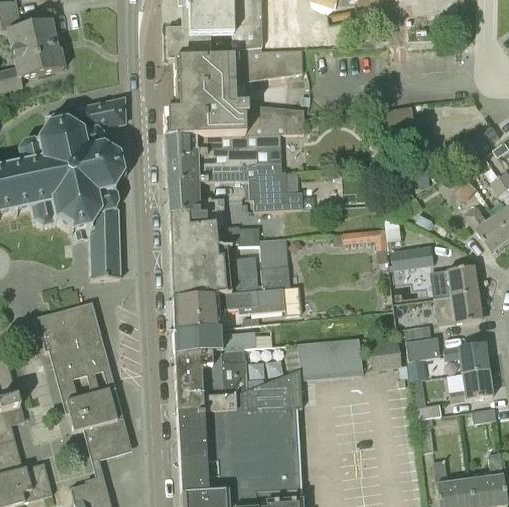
[(22,27),(19,13),(16,0),(12,0),(0,3),(0,30),(8,29),(16,67),(0,70),(0,92),(24,87),(22,77),(65,68),(61,48),(58,48),(52,20),(22,27)]
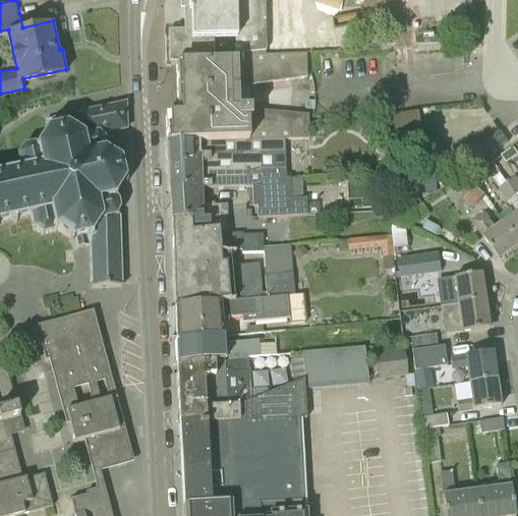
[(173,29),(172,61),(177,61),(178,61),(213,59),(213,53),(216,53),(216,36),(237,35),(238,51),(269,48),(269,46),(267,0),(192,0),(192,4),(187,4),(188,29),(173,29)]
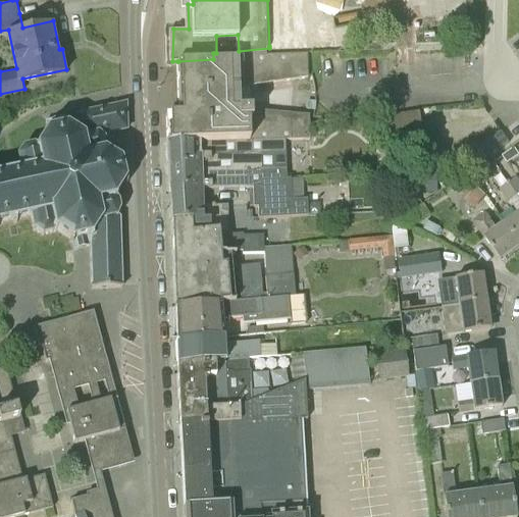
[(267,0),(269,46),(310,45),(308,0),(267,0)]
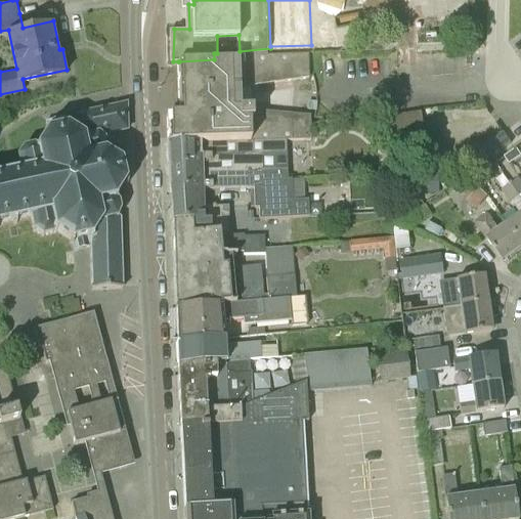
[(201,141),(289,137),(313,136),(312,113),(302,112),(255,106),(242,107),(242,83),(252,83),(311,74),(311,50),(270,52),(270,48),(240,51),(240,57),(217,59),(214,59),(179,61),(181,112),(169,112),(171,141),(201,141)]
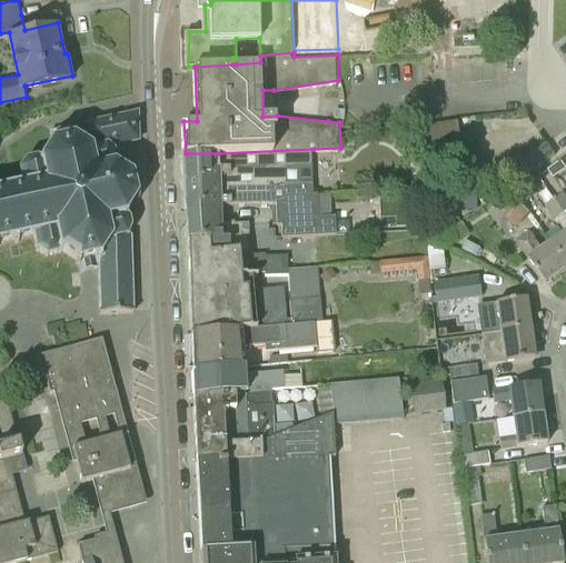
[(111,142),(140,137),(139,109),(83,121),(88,141),(76,132),(73,122),(57,127),(52,128),(55,139),(42,156),(39,153),(27,156),(21,167),(25,180),(0,186),(0,239),(36,232),(39,245),(48,252),(63,248),(80,258),(82,267),(101,262),(102,308),(133,308),(132,233),(130,232),(133,222),(132,214),(128,211),(140,193),(135,171),(120,161),(117,148),(111,142)]
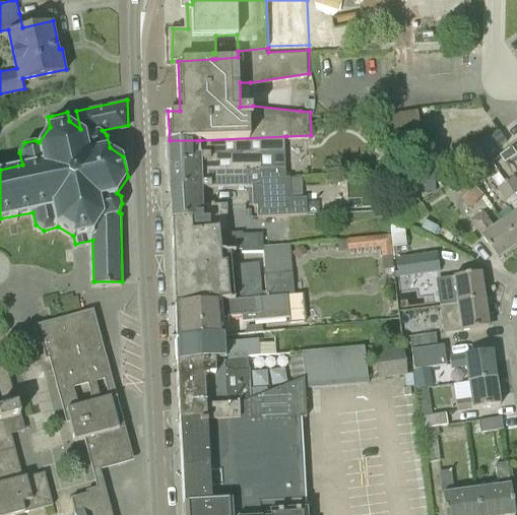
[(386,137),(422,133),(418,108),(383,112),(386,137)]
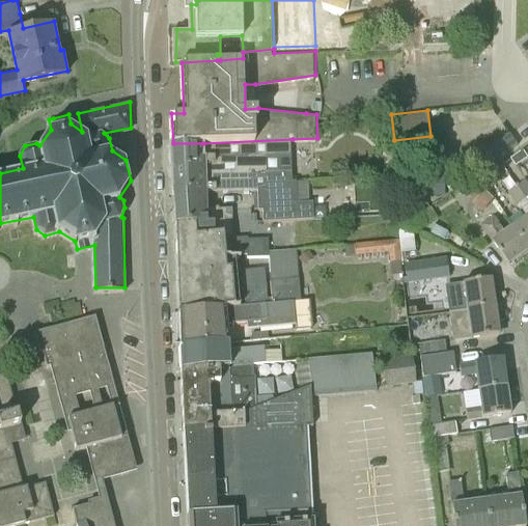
[(500,155),(520,141),(512,130),(493,144),(500,155)]
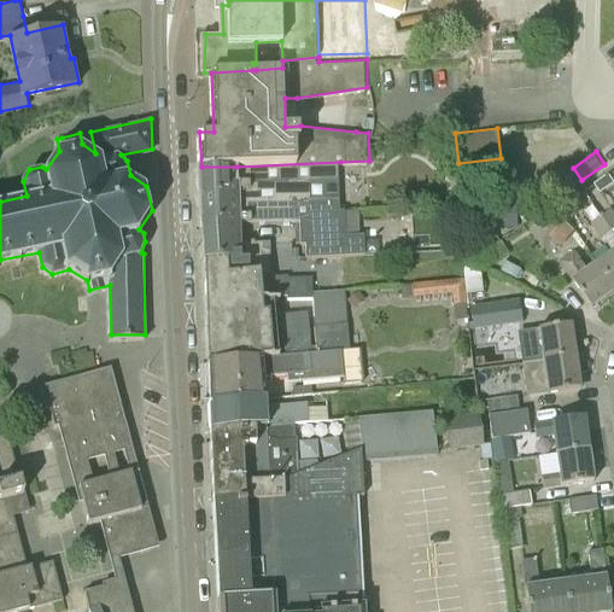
[(313,198),(341,196),(340,162),(237,167),(202,167),(203,193),(239,193),(239,199),(313,198)]
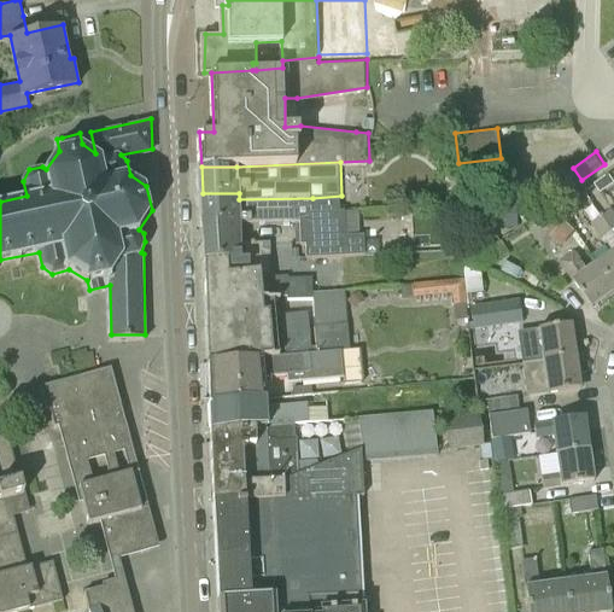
[(603,188),(604,188),(613,181),(613,170),(598,181),(603,188)]
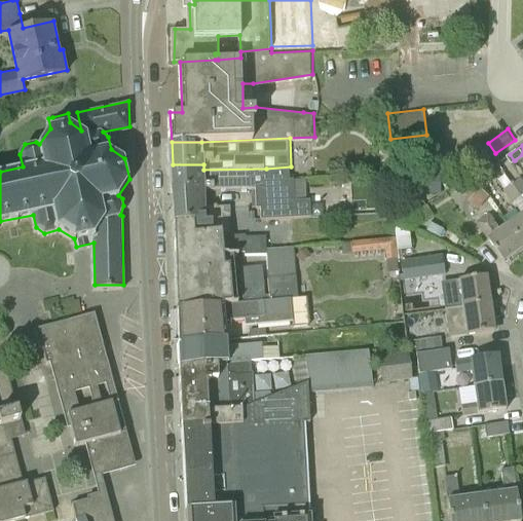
[(442,152),(431,153),(433,168),(443,166),(442,152)]
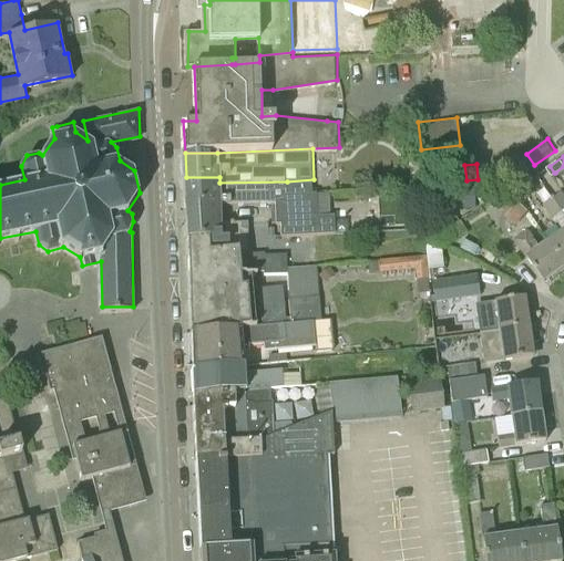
[(314,180),(287,182),(219,183),(219,177),(186,177),(187,209),(223,208),(222,200),(277,199),(278,220),(283,220),(284,234),(337,230),(337,213),(319,213),(318,190),(314,190),(314,180)]
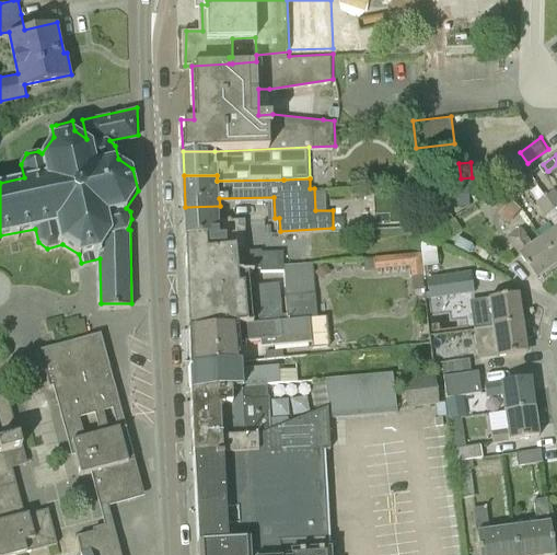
[(472,182),(459,183),(459,203),(472,201),(472,182)]
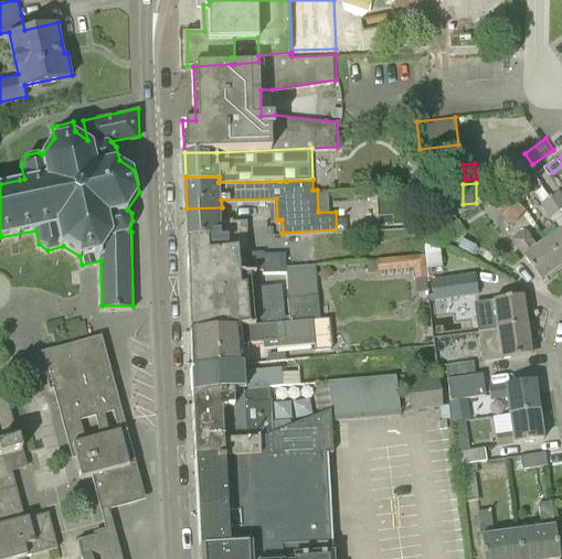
[(561,189),(552,194),(561,206),(561,189)]
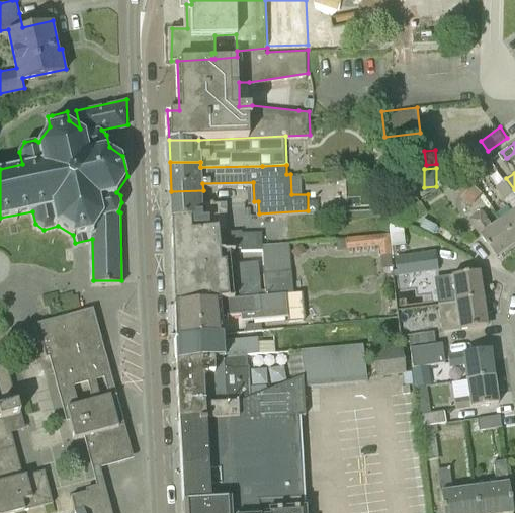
[(475,181),(466,175),(457,186),(465,193),(475,181)]
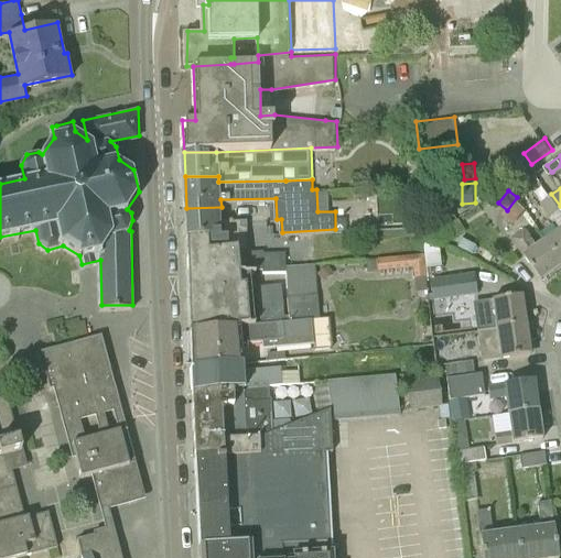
[(542,200),(552,214),(560,208),(560,206),(551,194),(542,200)]
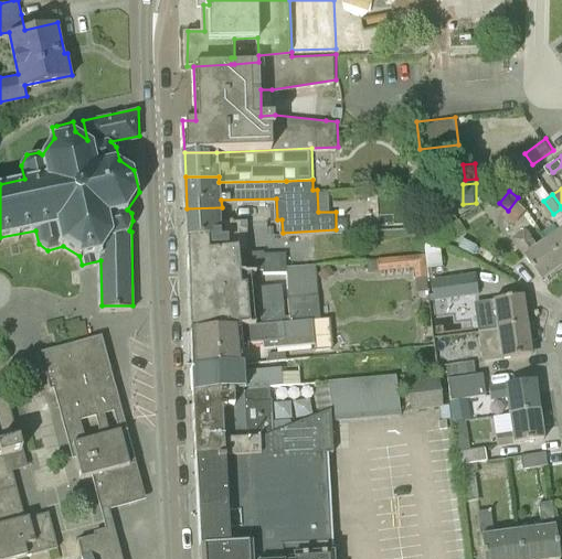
[(187,208),(189,238),(210,236),(210,248),(236,246),(240,271),(253,270),(288,269),(288,266),(288,249),(251,251),(248,218),(235,218),(235,216),(222,217),(222,207),(187,208)]
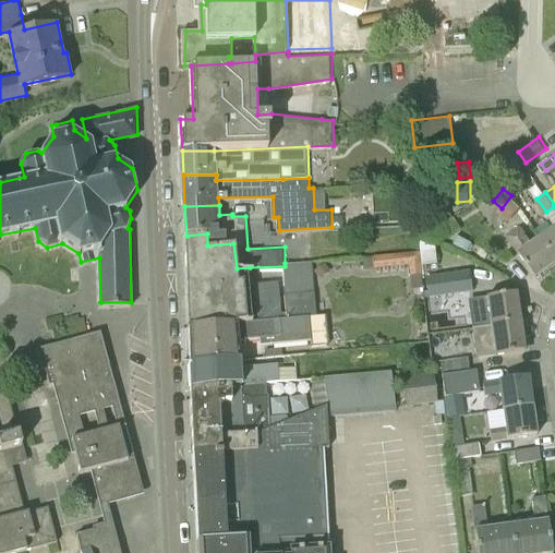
[(554,251),(543,236),(535,241),(522,224),(508,233),(538,275),(554,262),(554,251)]
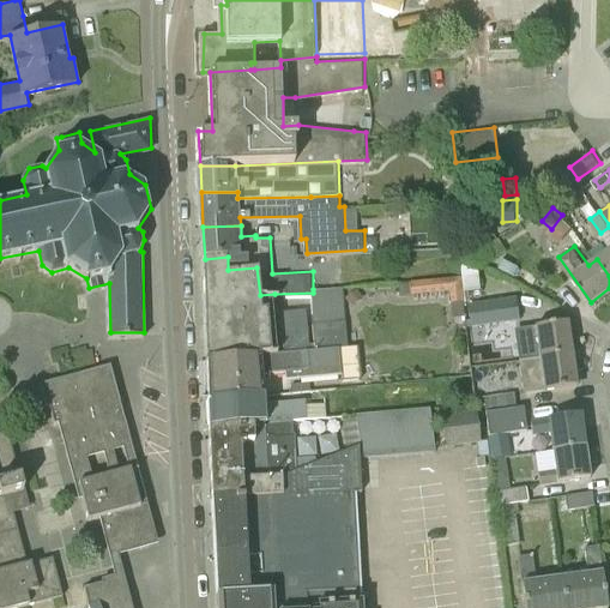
[(609,250),(597,259),(609,276),(609,250)]
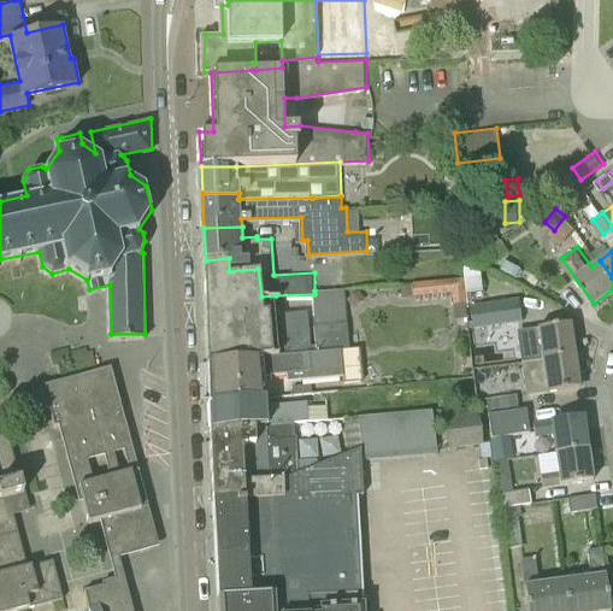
[(206,260),(208,359),(280,352),(276,295),(261,297),(258,269),(229,271),(229,258),(206,260)]
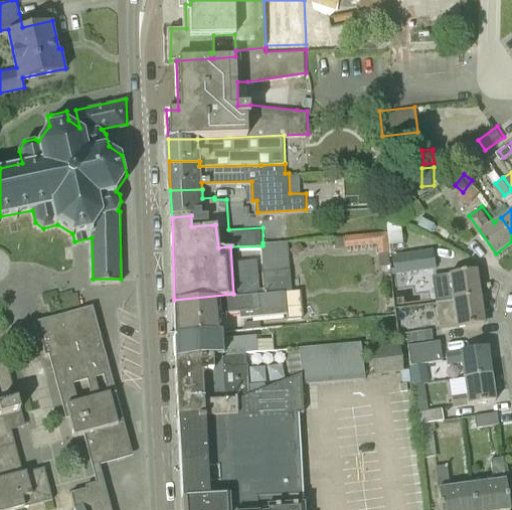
[(392,263),(390,243),(388,229),(337,234),(339,245),(379,241),(381,264),(392,263)]
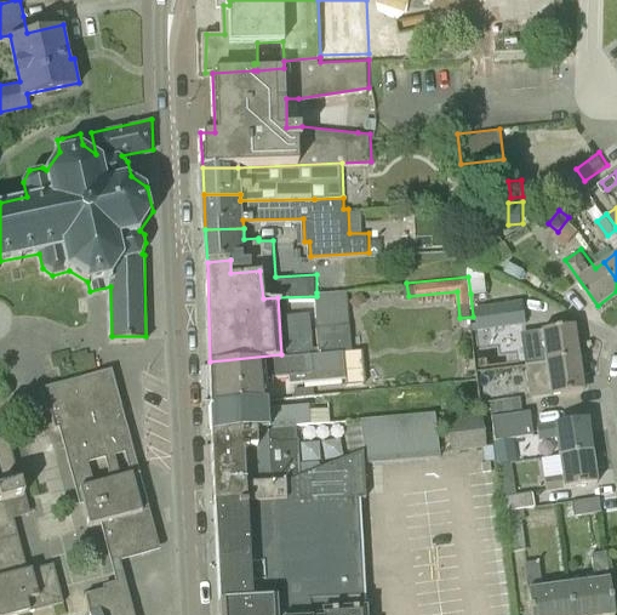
[(320,352),(353,349),(348,289),(316,292),(316,296),(320,352)]
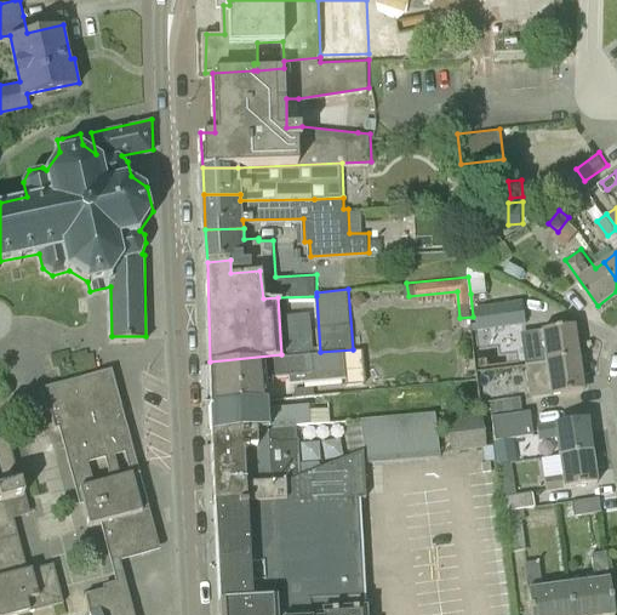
[(361,289),(350,297),(358,306),(369,297),(361,289)]
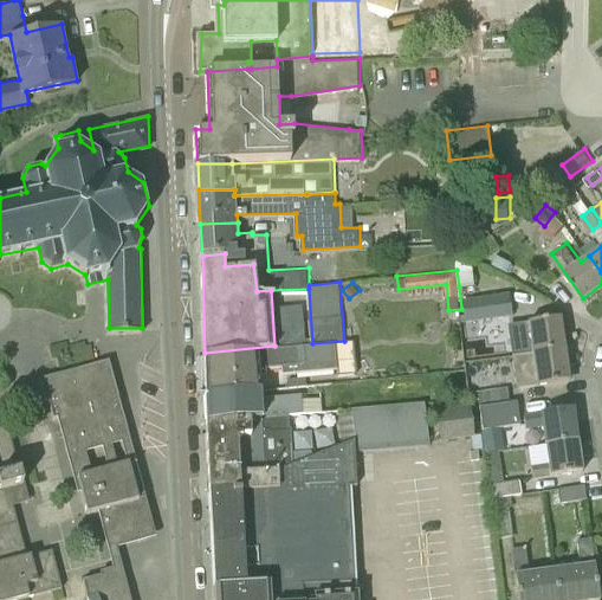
[(486,294),(463,297),(466,320),(489,316),(486,294)]
